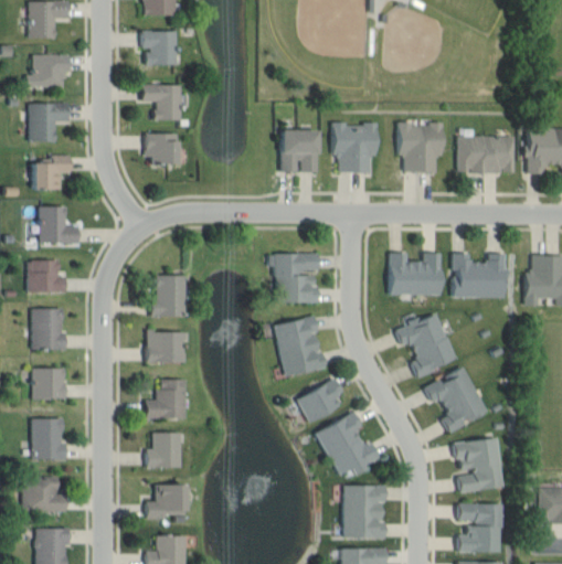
[(175,0),(142,0),(142,16),(176,16),(175,0)]
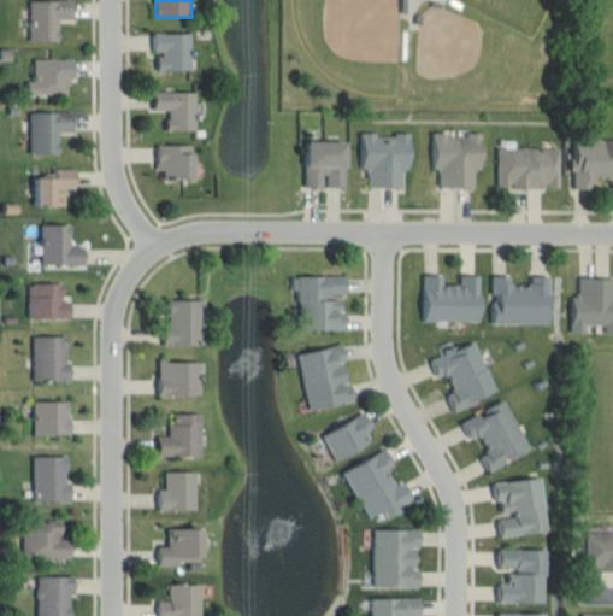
[(33,1),(31,42),(60,44),(60,19),(75,19),(75,3),(33,1)]
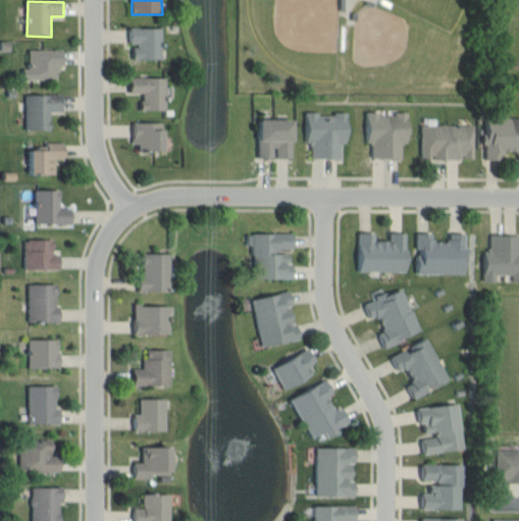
[(162,29),(131,30),(131,46),(135,46),(135,60),(163,60),(162,29)]
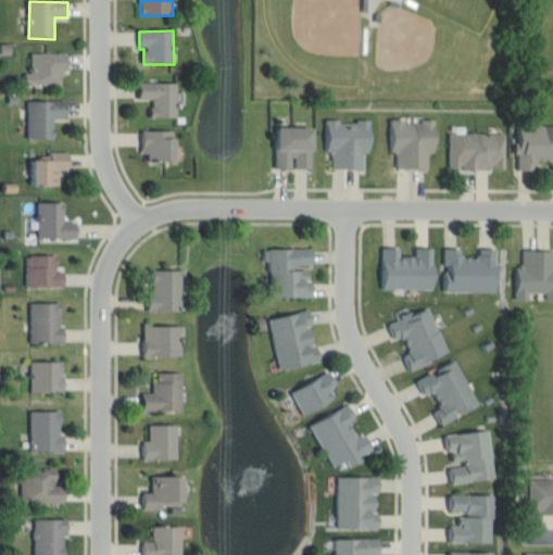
[(70,54),(33,54),(32,74),(27,74),(26,85),(64,85),(64,72),(70,72),(70,54)]
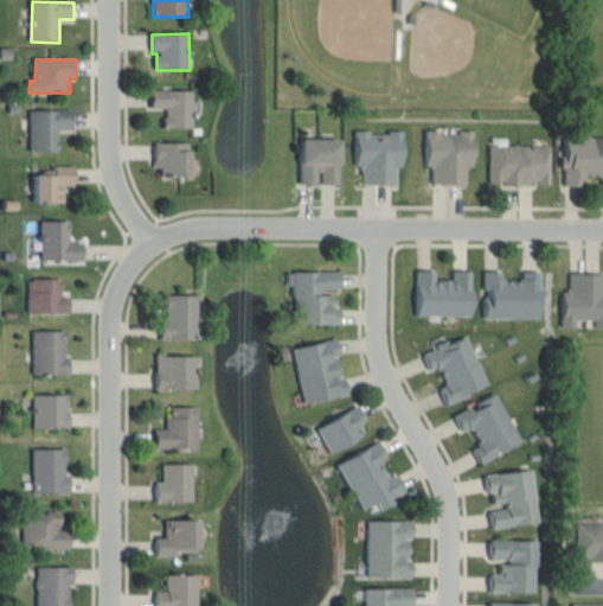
[(193,91),(152,93),(153,109),(166,109),(166,131),(194,129),(193,91)]
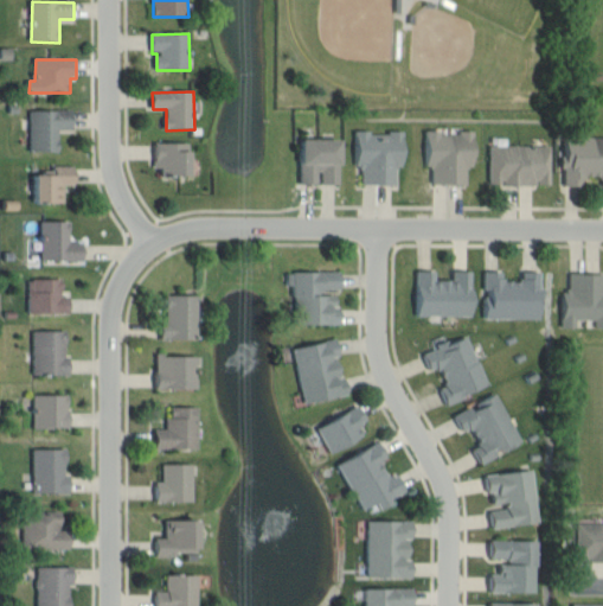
[(31,112),(32,153),(61,152),(61,131),(75,131),(75,110),(31,112)]
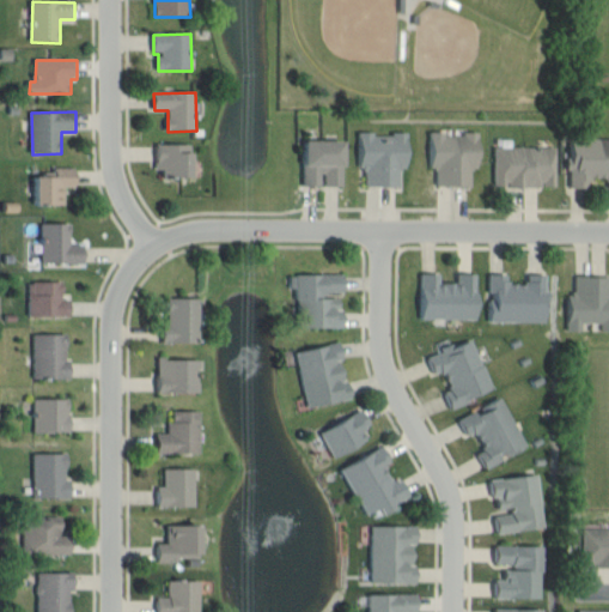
[(359,170),(367,170),(367,187),(402,188),(402,168),(409,168),(410,135),(360,134),(359,170)]
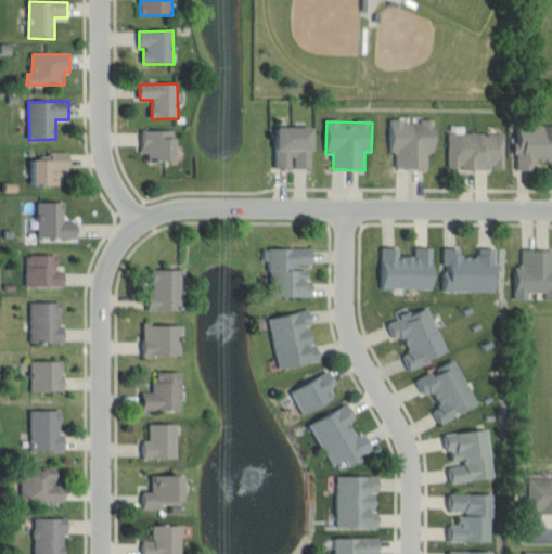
[(397,170),(428,170),(428,153),(436,153),(436,121),(392,121),(392,153),(397,153),(397,170)]
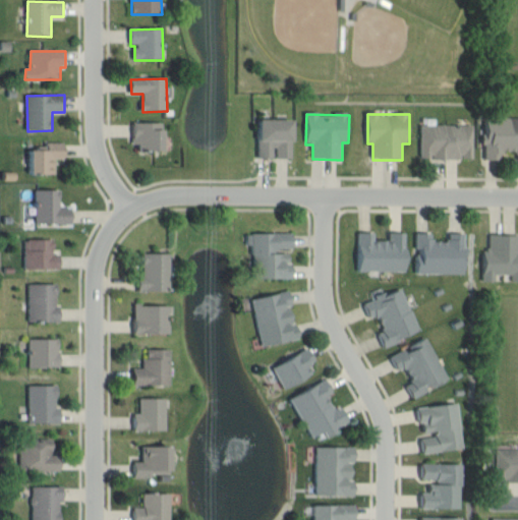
[(517,119),(486,119),(486,161),(505,161),(505,153),(517,153),(517,119)]
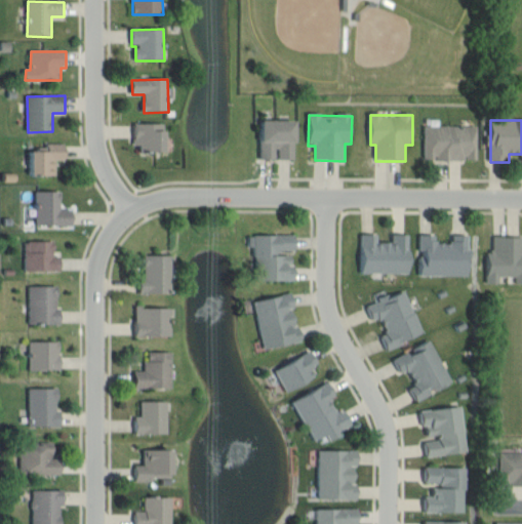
[(296,122),(262,122),(262,160),(278,160),(278,161),(296,161),(296,122)]
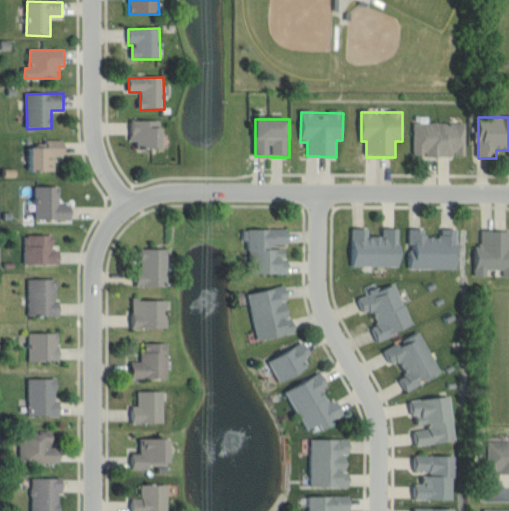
[(161,150),(161,122),(133,121),(133,149),(161,150)]
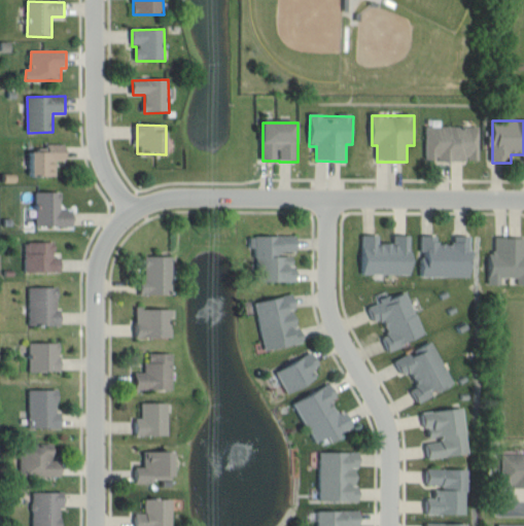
[(426,162),(480,162),(480,128),(427,127),(426,162)]
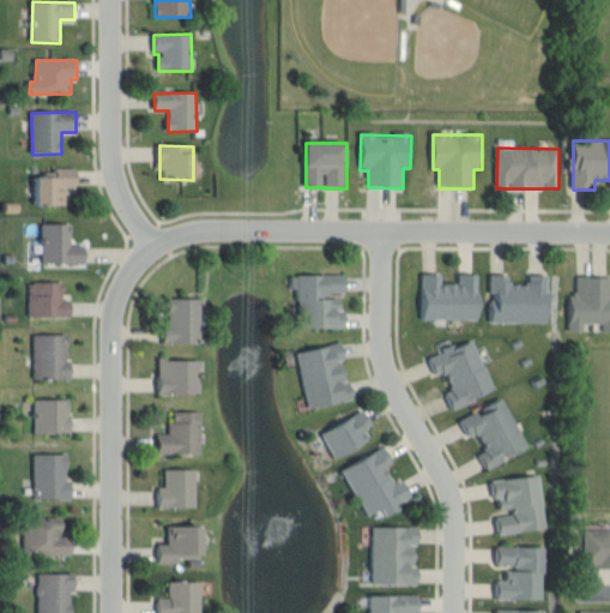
[(37,206),(66,208),(67,187),(78,188),(78,169),(55,168),(55,176),(38,176),(37,206)]
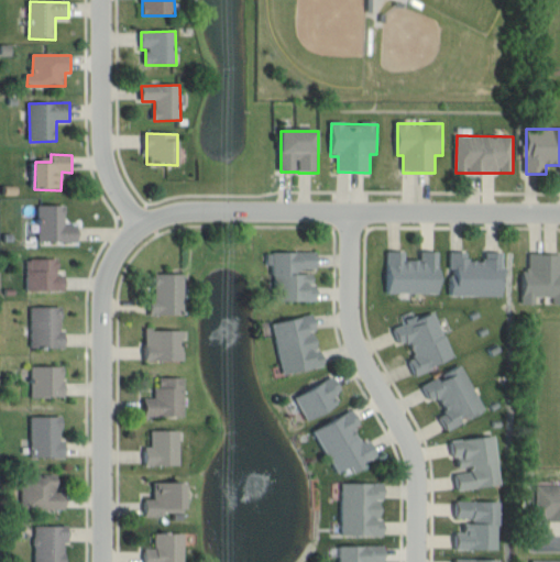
[(66,207),(40,207),(40,242),(79,243),(79,227),(66,226),(66,207)]
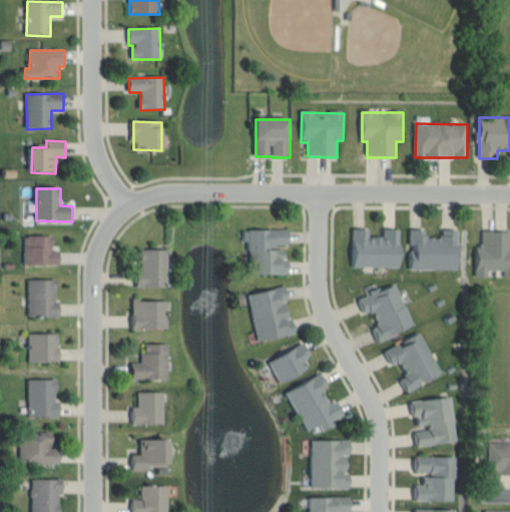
[(401,230),(384,230),(384,238),(371,237),(371,229),(354,229),(353,268),(401,269),(401,230)]
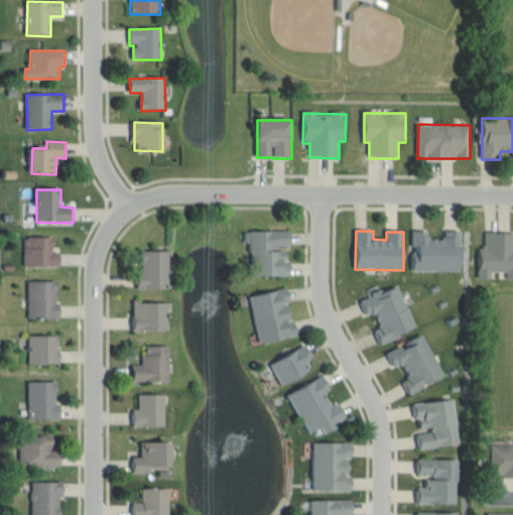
[(289,277),(289,249),(291,249),(291,232),(244,232),(244,244),(252,244),(252,276),(289,277)]
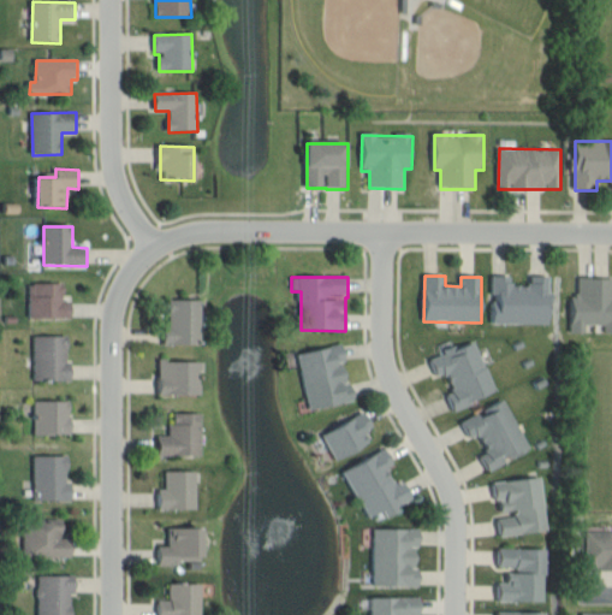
[(493,325),(551,325),(551,277),(530,277),(530,287),(512,287),(512,277),(493,277),(493,325)]
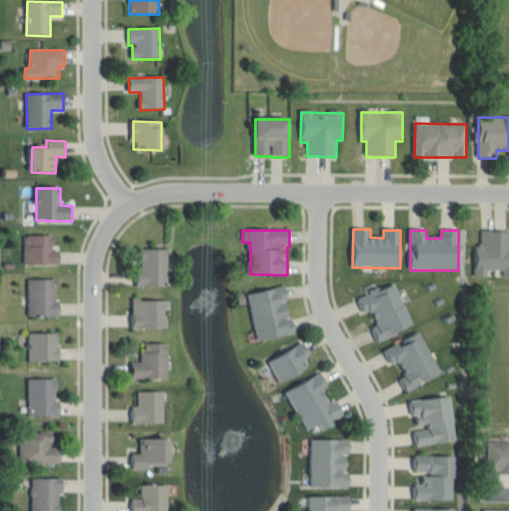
[(475,277),(488,278),(488,270),(504,271),(504,277),(508,277),(508,232),(482,231),(481,246),(476,246),(475,277)]
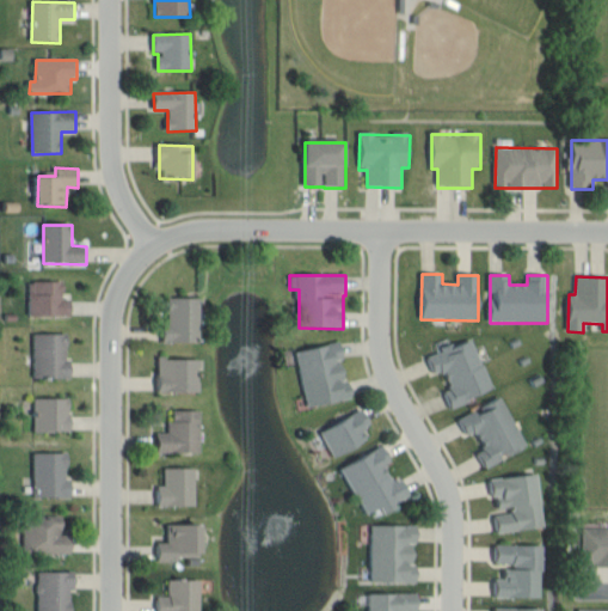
[(30,282),(30,317),(72,317),(72,300),(65,300),(65,282),(30,282)]
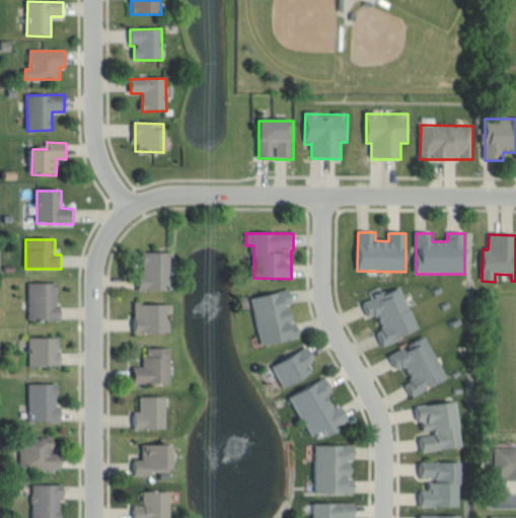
[(143,276),(139,275),(139,291),(169,292),(170,253),(144,253),(143,276)]
